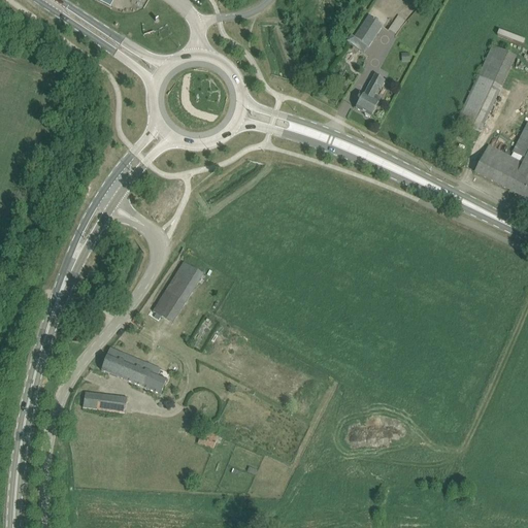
[(378,25),(368,19),(355,40),(368,48),(383,28),(378,25)]
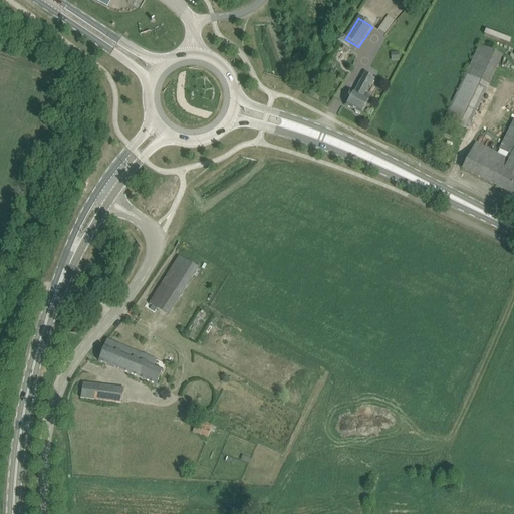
[(475,122),(503,53),(480,44),(452,113),(475,122)]
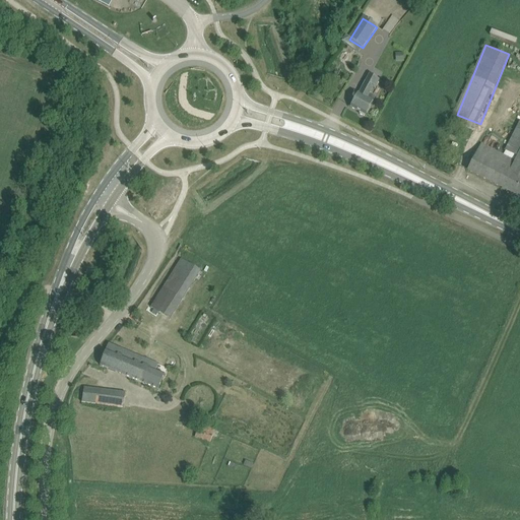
[(366,116),(368,112),(375,99),(377,100),(378,98),(370,93),(374,87),(376,87),(380,80),(369,74),(360,92),(359,91),(350,108),(360,113),(360,114),(360,115),(364,117),(365,116),(366,116)]
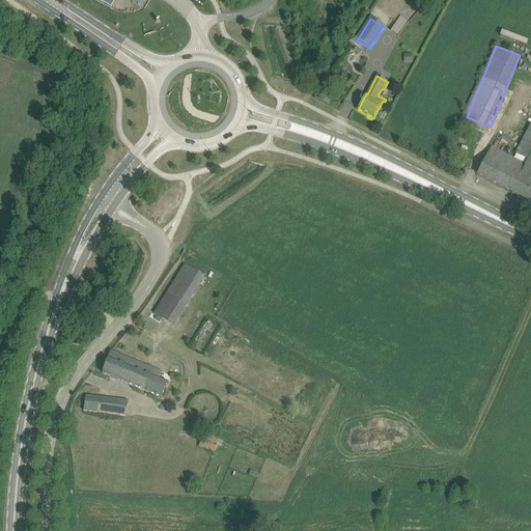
[(530,201),(530,123),(530,124),(515,154),(528,161),(526,165),(492,147),(478,174),(524,198),(530,201)]
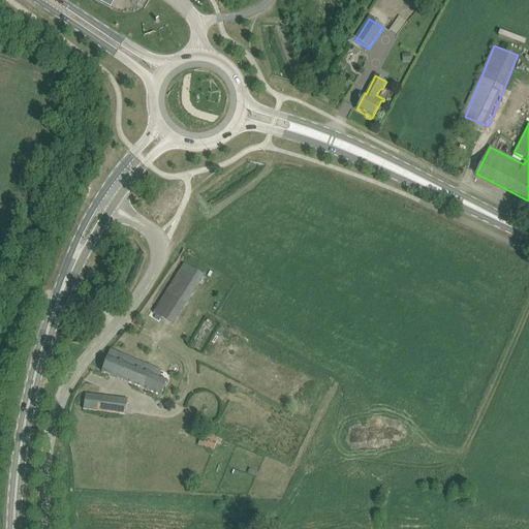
[(154,312),(176,324),(206,275),(184,261),(154,312)]
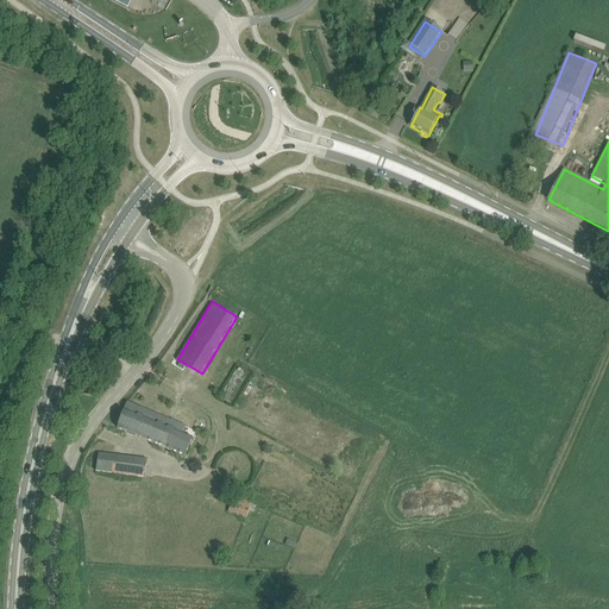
[(224,394),(236,400),(249,371),(237,366),(224,394)]
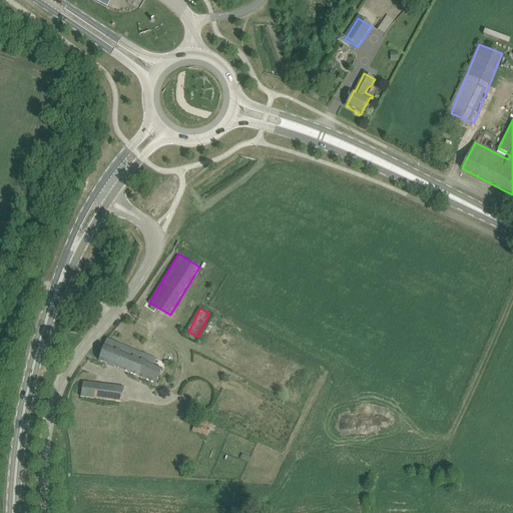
[(156,359),(107,340),(98,361),(156,385),(163,370),(153,366),(156,359)]
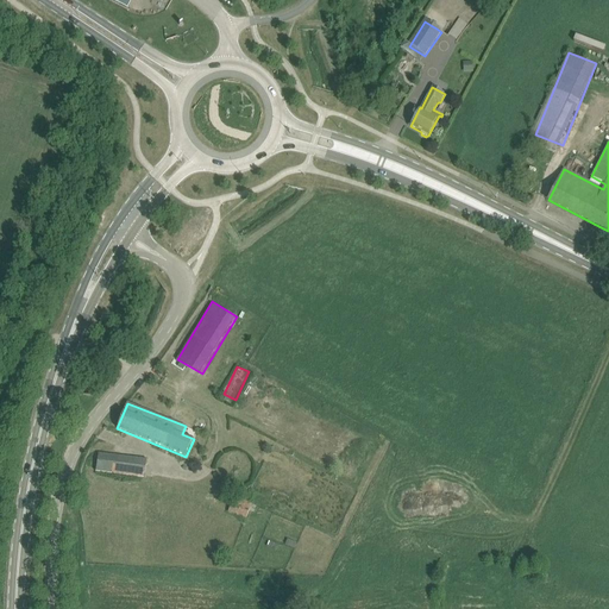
[(96,471),(107,473),(143,478),(146,462),(99,453),(96,471)]
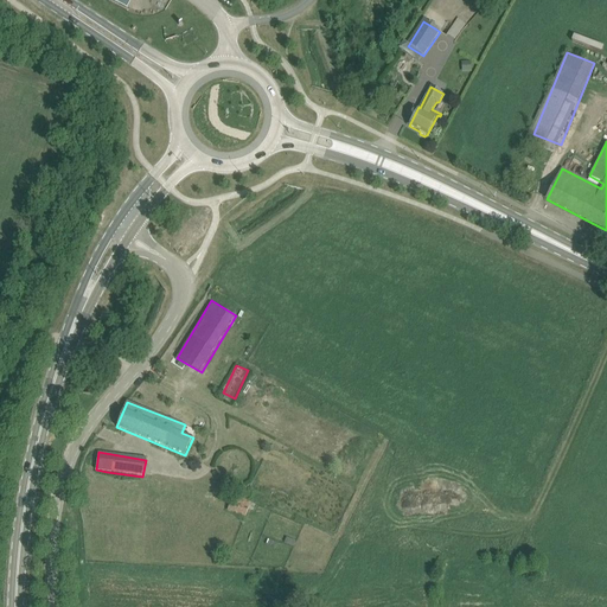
[(230,511),(247,517),(253,503),(235,497),(230,511)]
